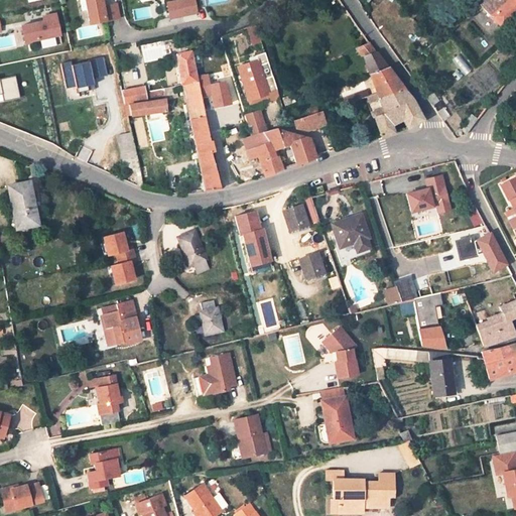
[(85,0),(79,0),(81,12),(88,10),(85,0)]
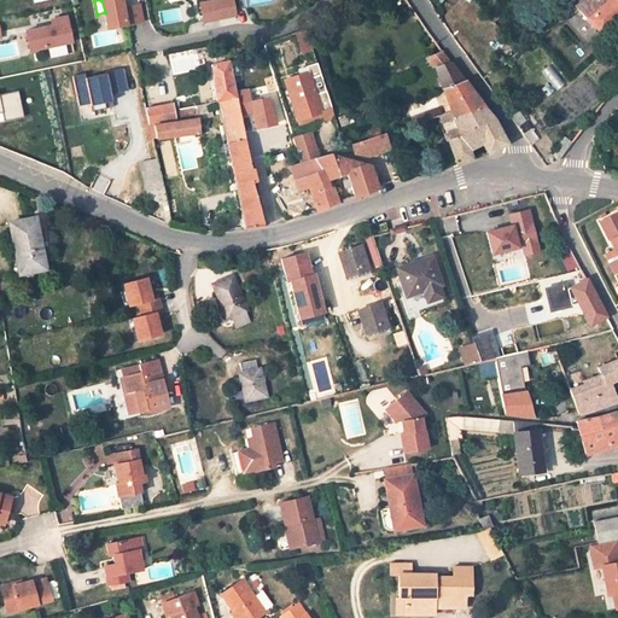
[(101,0),(105,12),(108,24),(126,21),(123,9),(121,0),(101,0)]
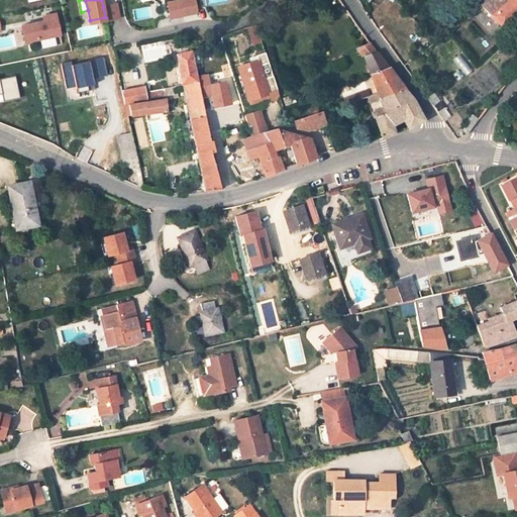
[(184,15),(181,0),(167,3),(170,18),(184,15)]
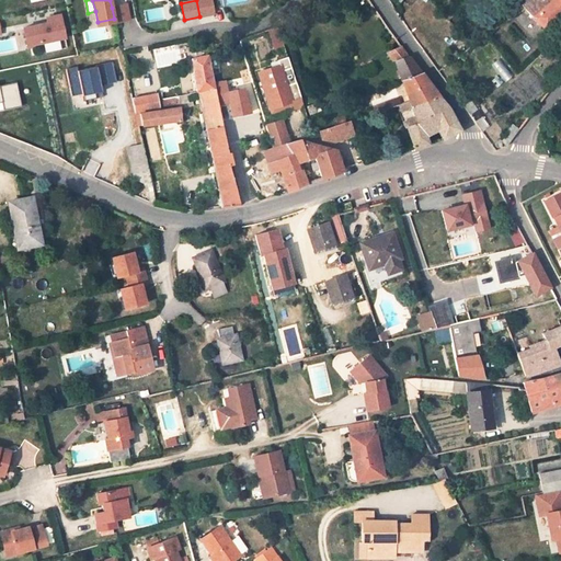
[(210,0),(197,0),(196,0),(199,16),(214,14),(210,0)]
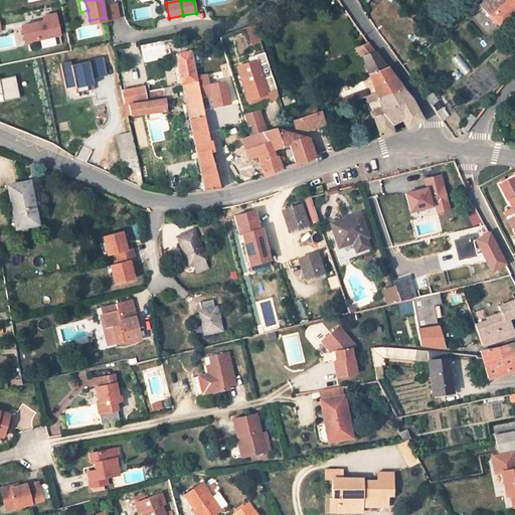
[(481,8),(500,28),(514,12),(514,0),(486,0),(479,5),(481,8)]
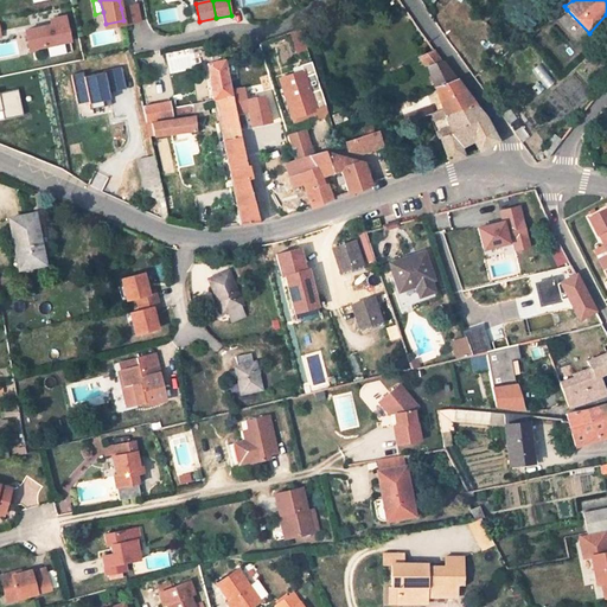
[(136,5),(121,8),(123,20),(106,24),(106,27),(140,21),(136,5)]
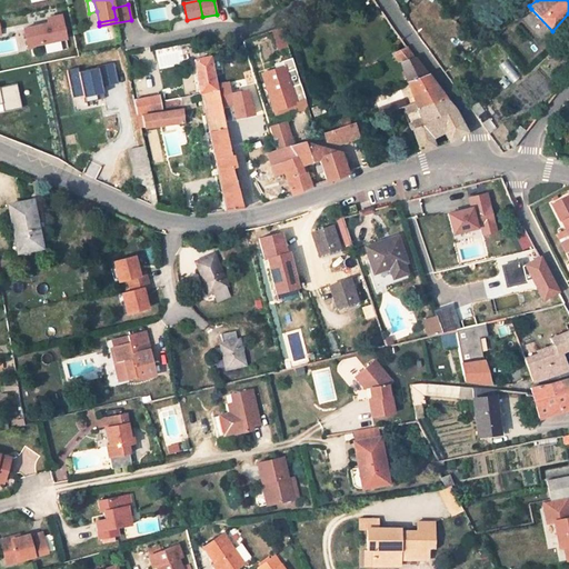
[(40,26),(21,29),(25,46),(65,38),(59,16),(46,18),(48,27),(43,27),(40,26)]
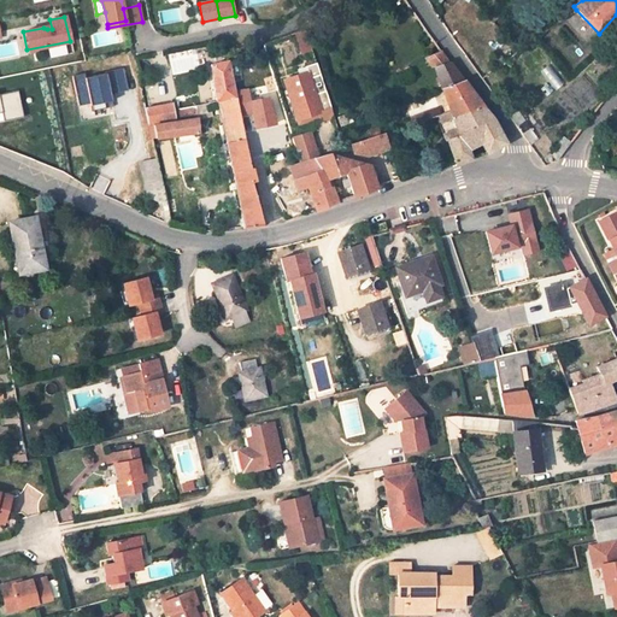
[(312,50),(306,34),(298,37),(303,53),(312,50)]
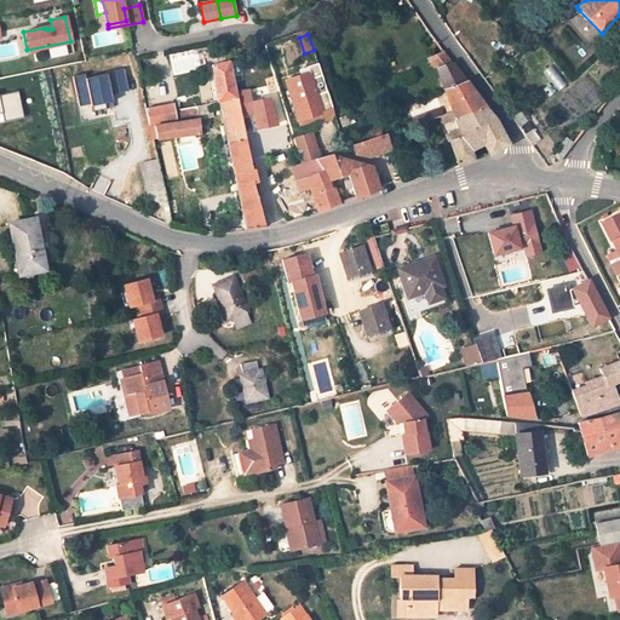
[(437,67),(452,62),(443,51),(429,58),(436,67),(437,67)]
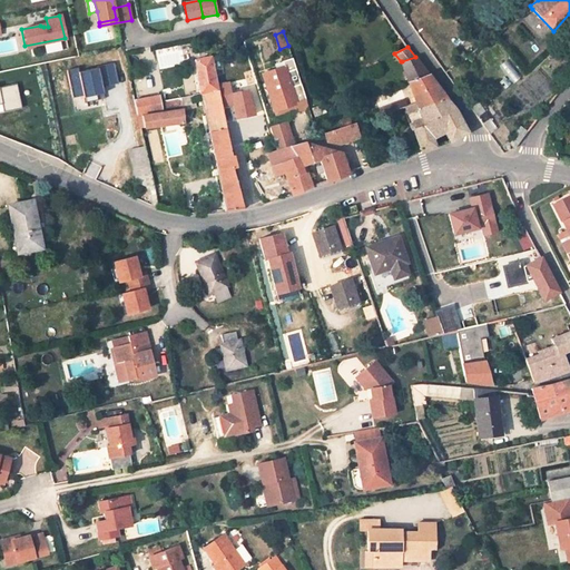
[(218,90),(212,57),(195,60),(200,94),(202,94),(218,90)]
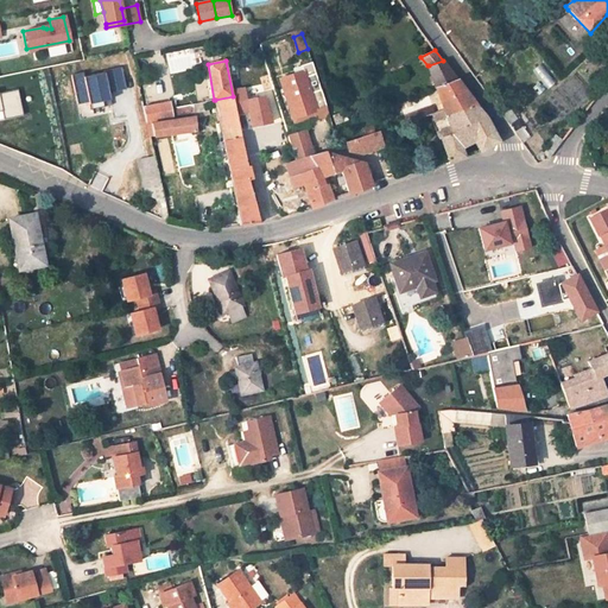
[(429,65),(436,86),(456,78),(443,61),(429,65)]
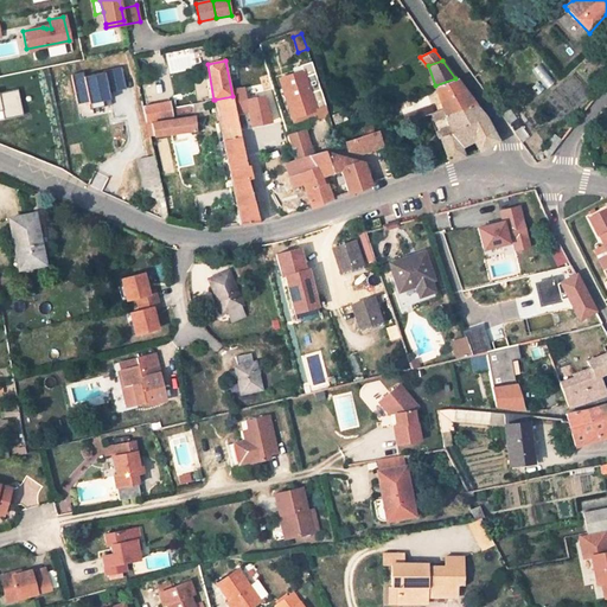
[(294,74),(279,78),(292,117),(314,110),(326,107),(311,62),(300,65),(301,71),(294,74)]
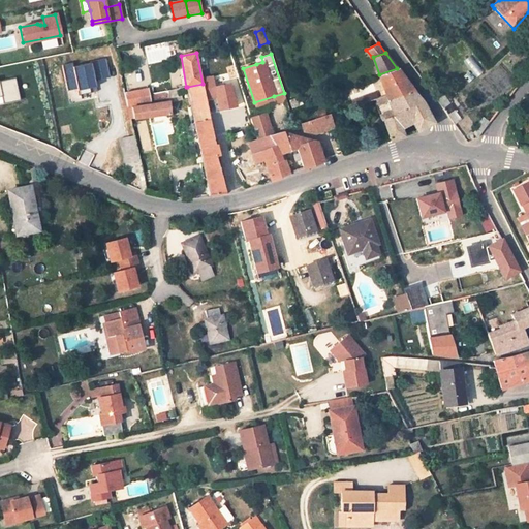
[(91,93),(90,88),(96,87),(95,81),(110,78),(106,58),(90,62),(91,63),(73,66),(72,63),(62,65),(65,81),(75,79),(76,89),(79,95),(91,93)]
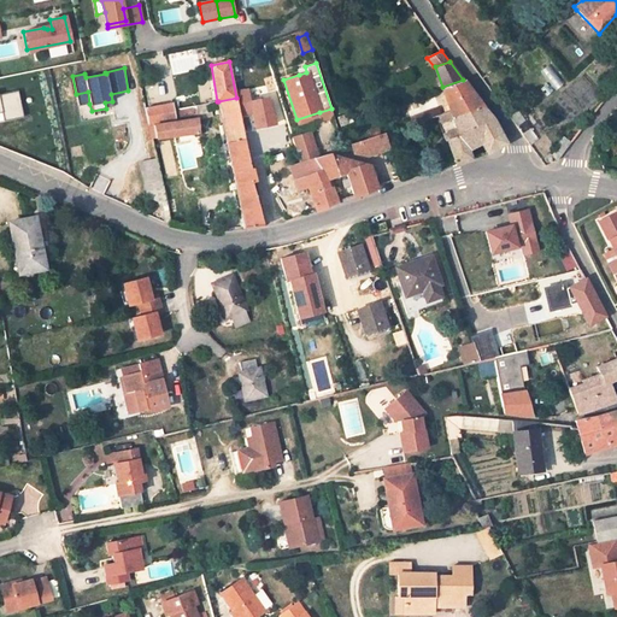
[(442,87),(451,111),(452,117),(483,106),(471,90),(463,80),(442,87)]
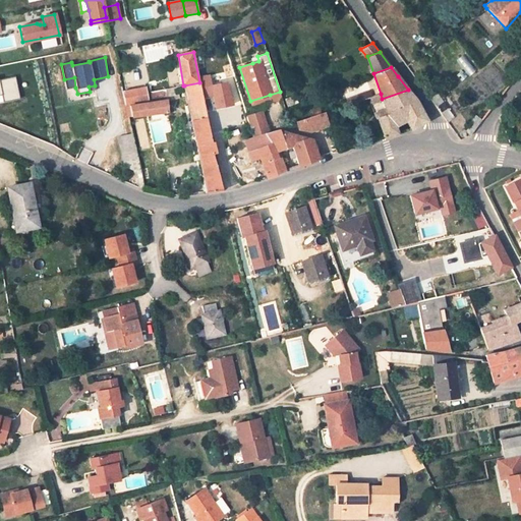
[(206,97),(213,95),(217,109),(233,106),(228,83),(213,88),(210,75),(200,78),(206,97)]
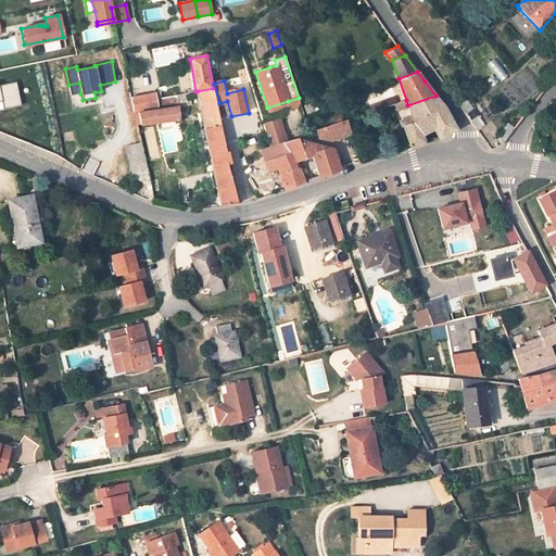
[(0,86),(0,85),(0,101),(3,101),(5,109),(22,105),(16,83),(0,86)]
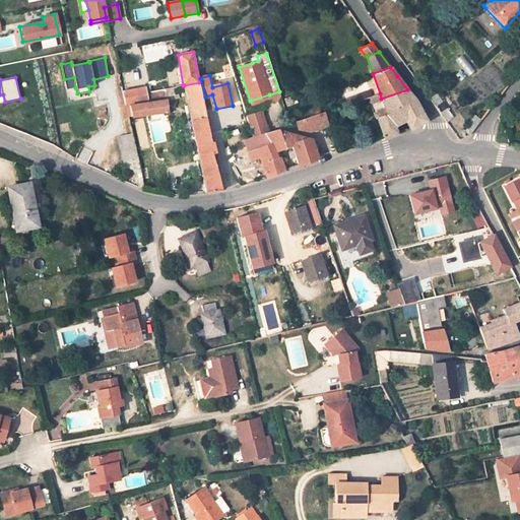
[(74,77),(64,79),(66,89),(75,87),(74,77)]
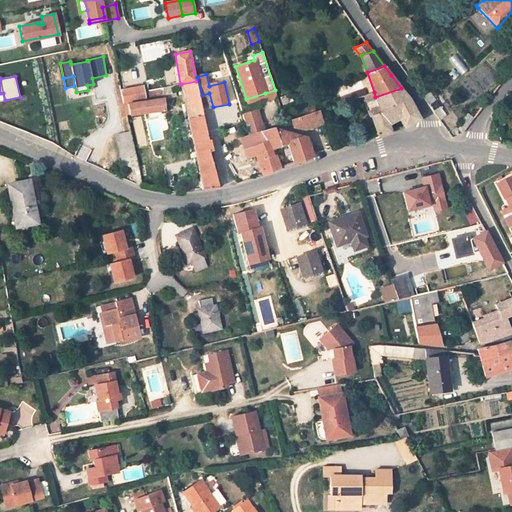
[(196,81),(181,84),(200,174),(201,189),(218,187),(210,151),(212,150),(210,139),(208,139),(196,81)]
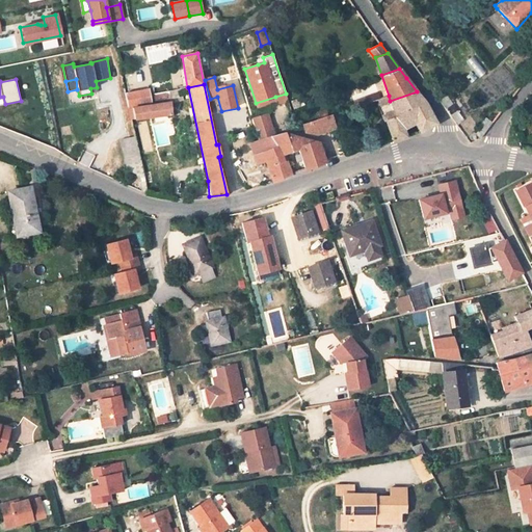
[(168,91),(169,99),(170,102),(183,100),(181,88),(168,91)]
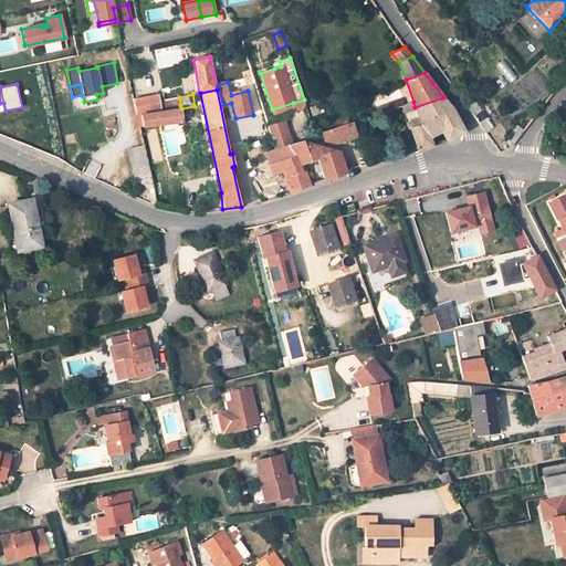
[(133,100),(136,114),(140,113),(160,109),(157,95),(133,100)]
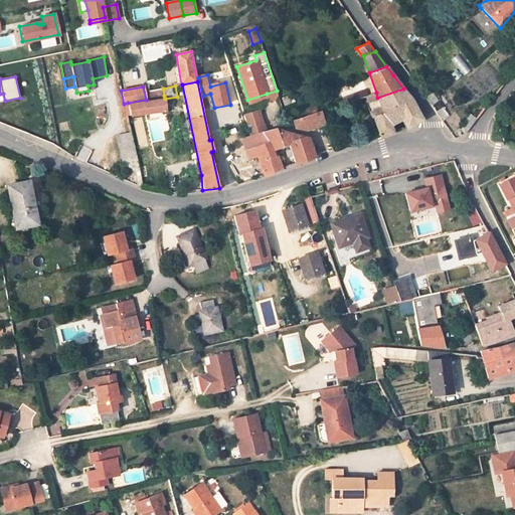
[(148,92),(150,99),(164,96),(163,89),(148,92)]
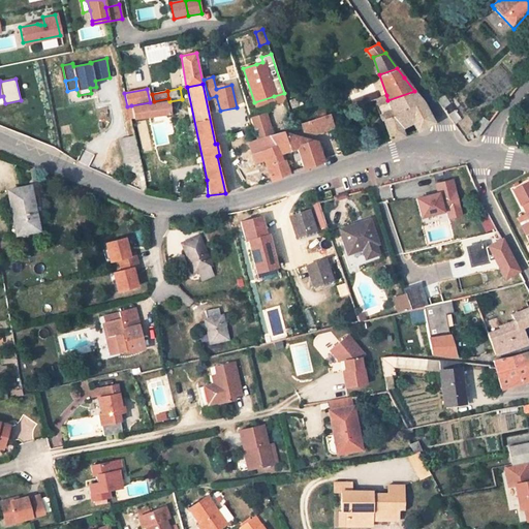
[(422,100),(414,91),(387,100),(386,95),(377,97),(373,99),(375,103),(378,102),(383,115),(380,117),(381,120),(383,120),(391,141),(403,135),(400,128),(412,122),(417,131),(433,123),(432,120),(422,100)]
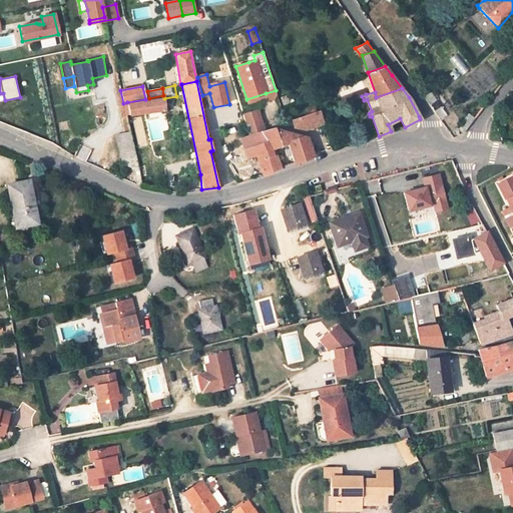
[(362,96),(366,94),(365,89),(341,98),(343,103),(362,96)]
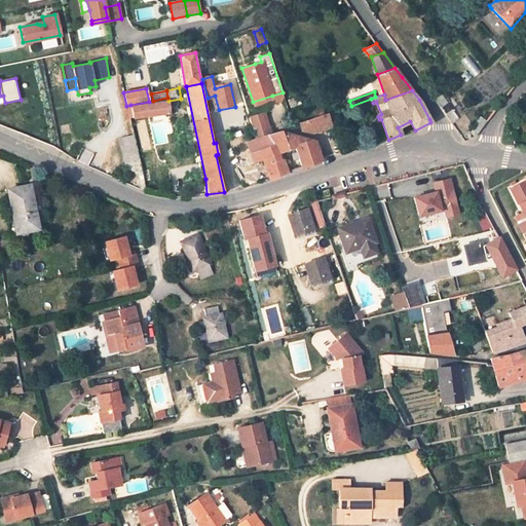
[(272,96),(273,100),(274,102),(285,99),(283,92),(272,96)]
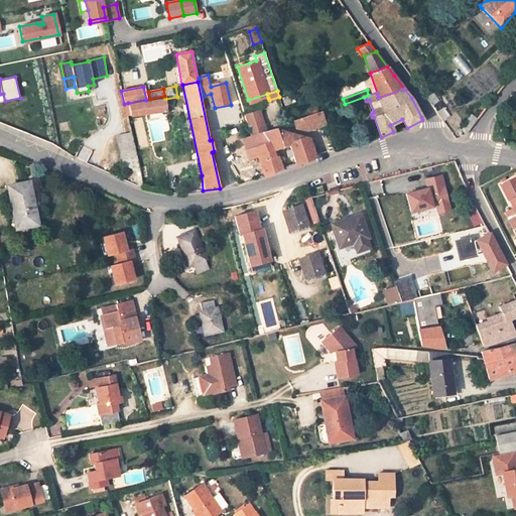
[(268,98),(267,94),(248,100),(249,104),(268,98)]
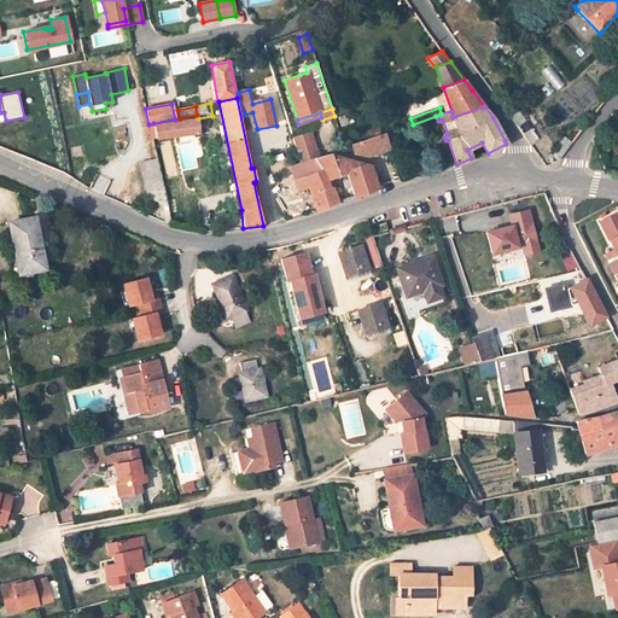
[(157,139),(199,133),(198,118),(153,126),(153,123),(149,124),(153,143),(157,143),(157,139)]
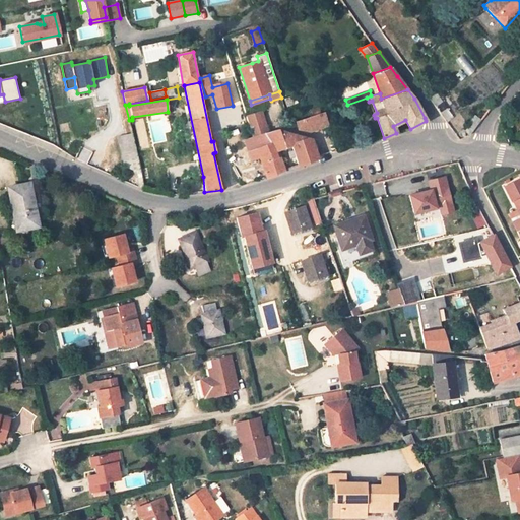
[(262,125),(258,113),(246,116),(253,137),(267,132),(265,124),(262,125)]
